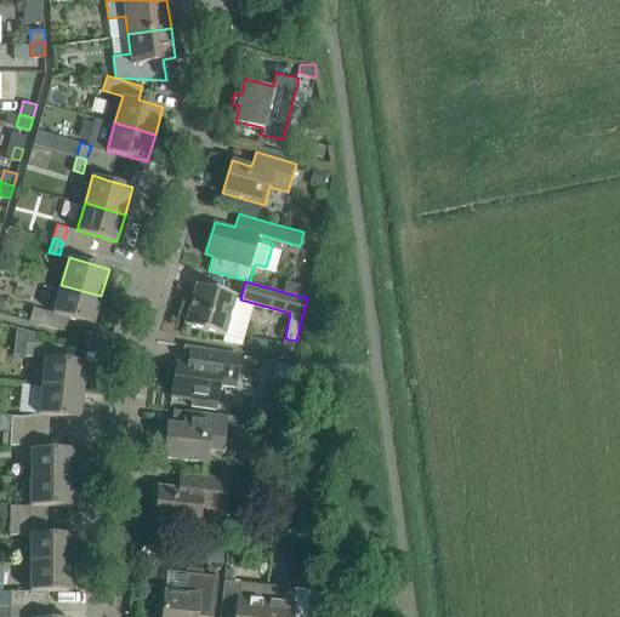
[(185,324),(225,335),(237,295),(197,284),(185,324)]
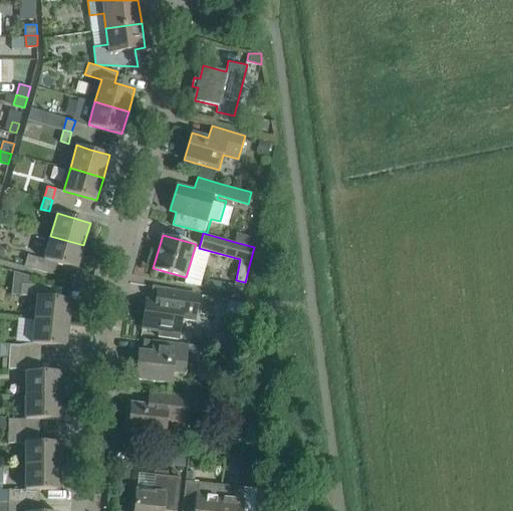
[(83,245),(50,236),(44,258),(77,268),(83,245)]
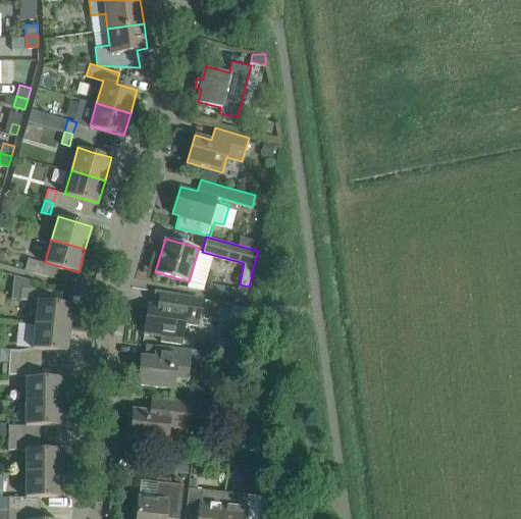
[(24,269),(34,271),(37,260),(29,257),(24,269)]
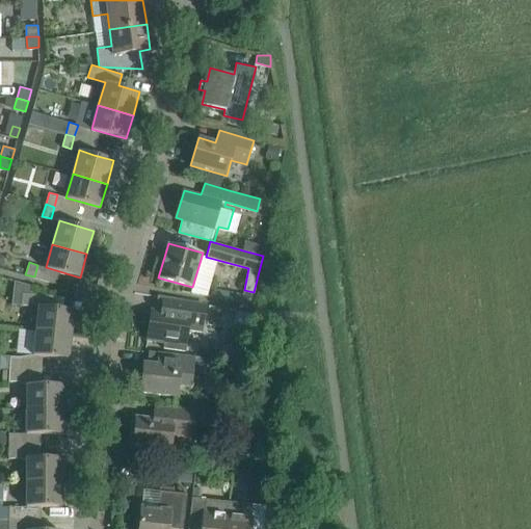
[(21,305),(30,306),(31,293),(22,292),(21,305)]
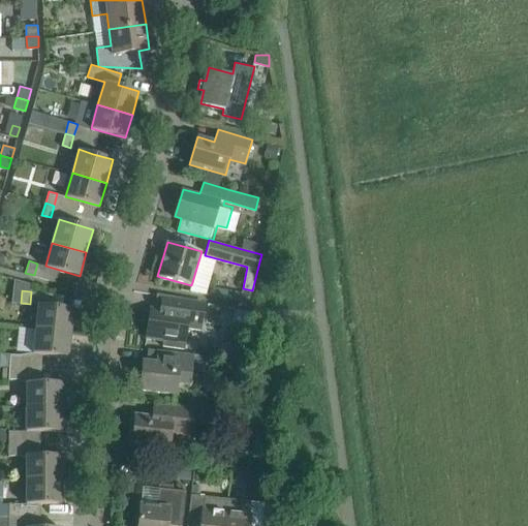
[(151,308),(147,337),(164,340),(163,345),(184,348),(187,328),(200,330),(205,303),(180,299),(162,297),(160,309),(151,308)]
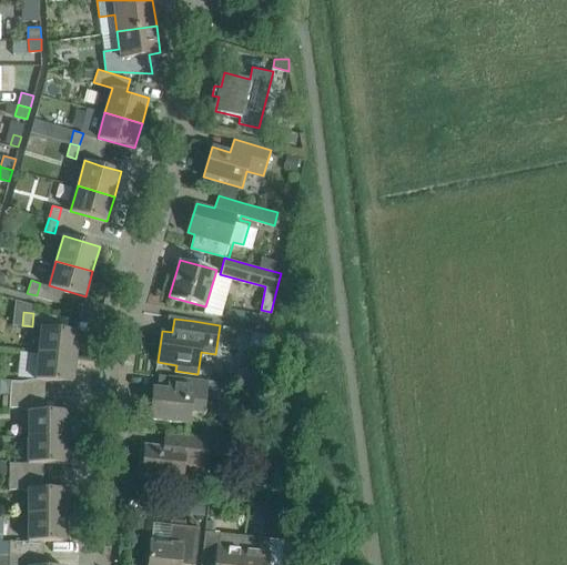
[(41,326),(38,353),(76,357),(79,331),(57,329),(41,326)]
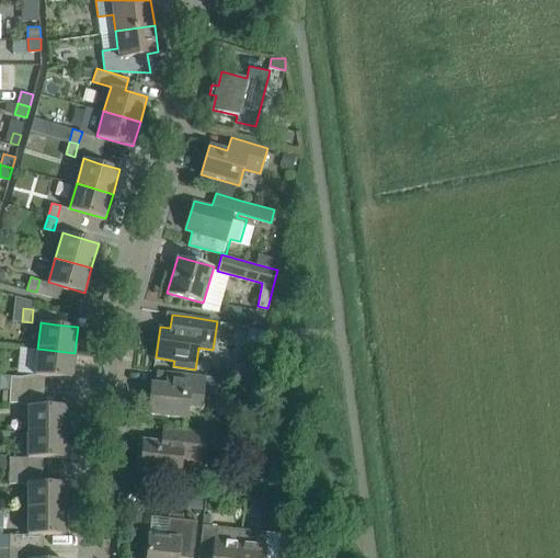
[(75,353),(37,349),(35,374),(72,378),(75,353)]
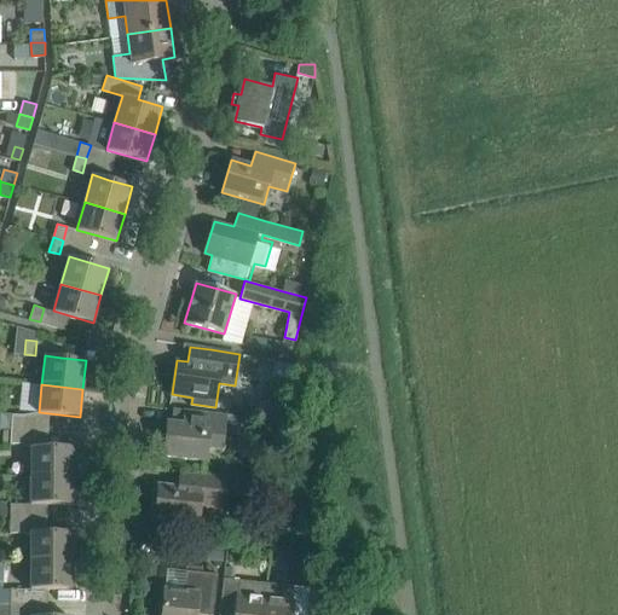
[(165,456),(189,458),(207,459),(209,447),(223,448),(226,425),(240,428),(241,415),(208,412),(184,408),(182,423),(168,422),(165,456)]
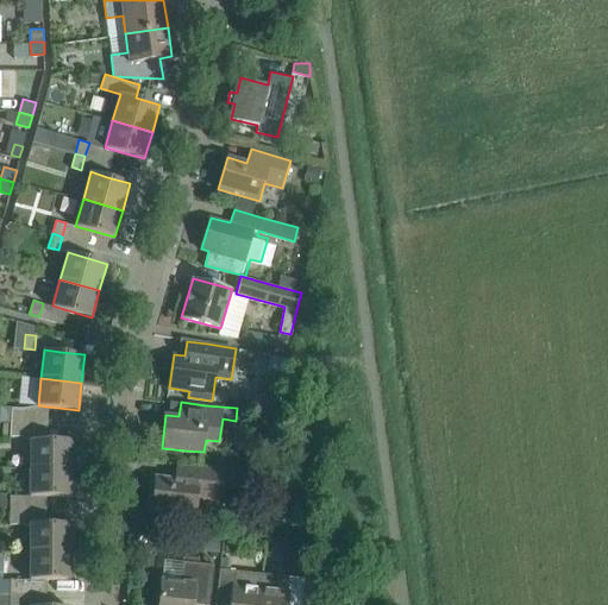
[(12,407),(11,421),(22,422),(23,408),(12,407)]
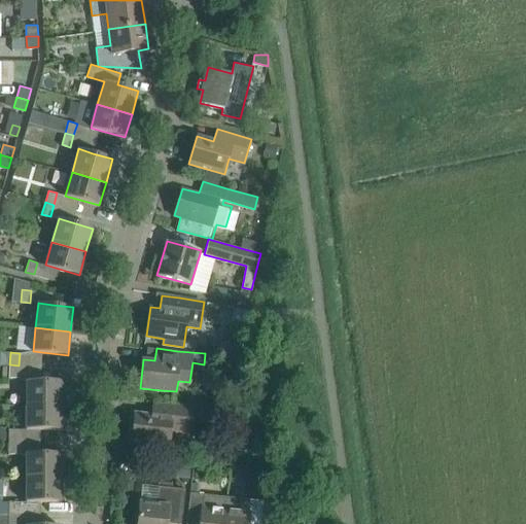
[(19,365),(9,364),(8,377),(18,378),(19,365)]
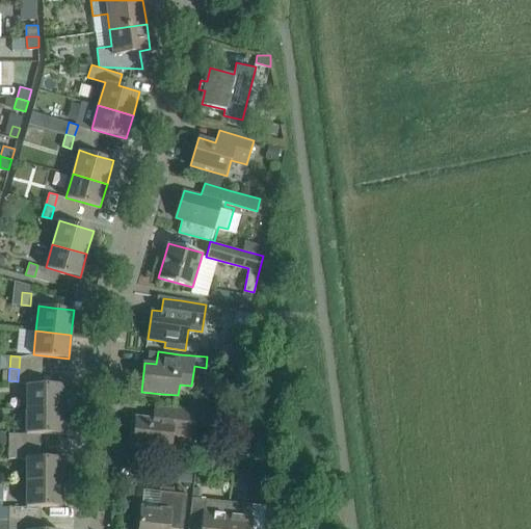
[(27,384),(26,408),(62,408),(62,385),(42,385),(27,384)]
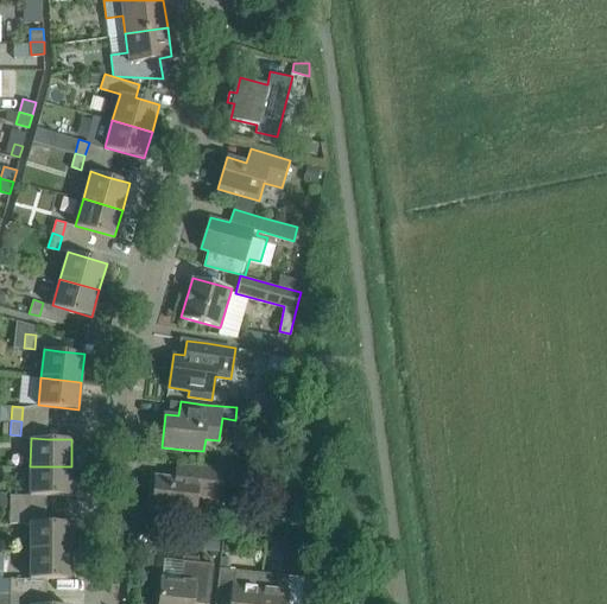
[(222,469),(187,465),(177,464),(176,478),(156,476),(152,509),(195,514),(196,495),(220,497),(222,469)]
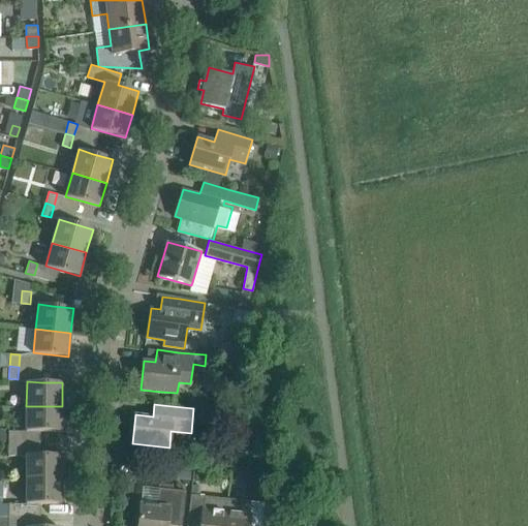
[(62,406),(26,406),(26,431),(41,431),(62,431),(62,406)]
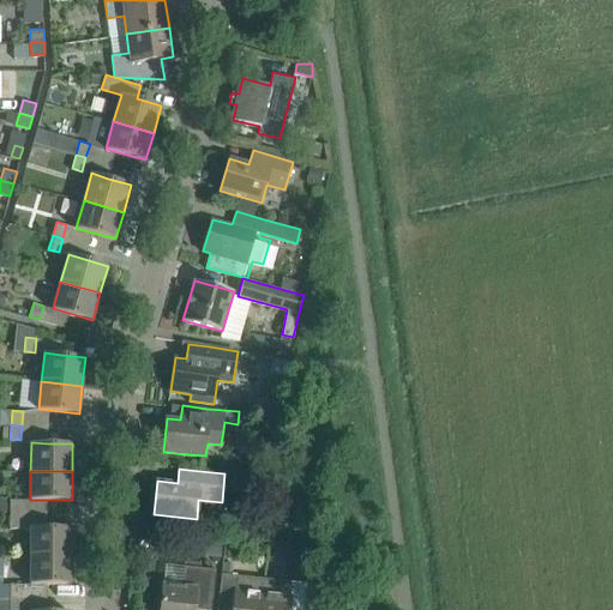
[(10,499),(10,513),(20,513),(20,499),(10,499)]
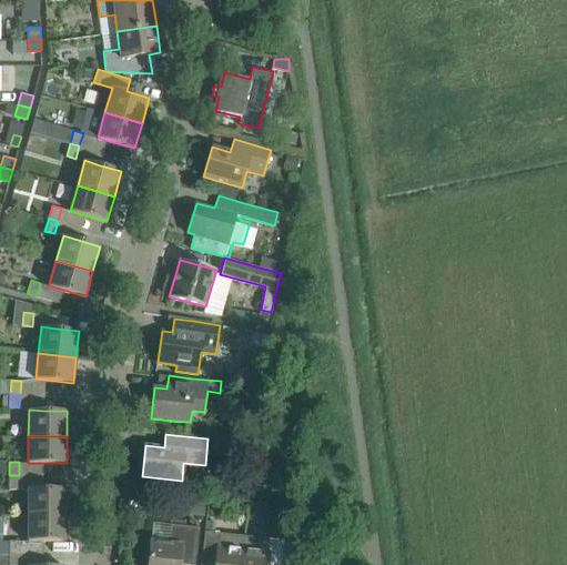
[(19,475),(9,475),(9,488),(19,488),(19,475)]
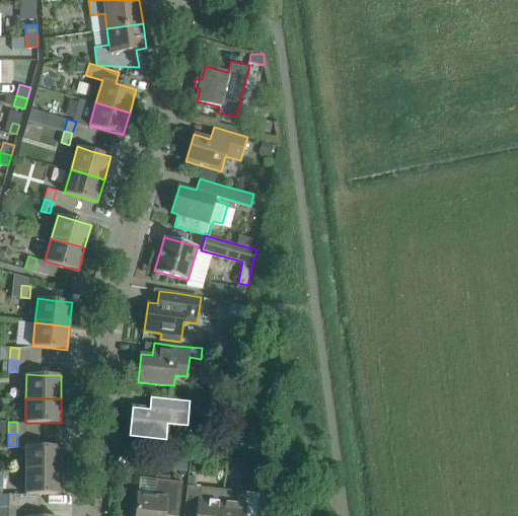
[(25,446),(25,470),(61,470),(61,446),(41,446),(25,446)]
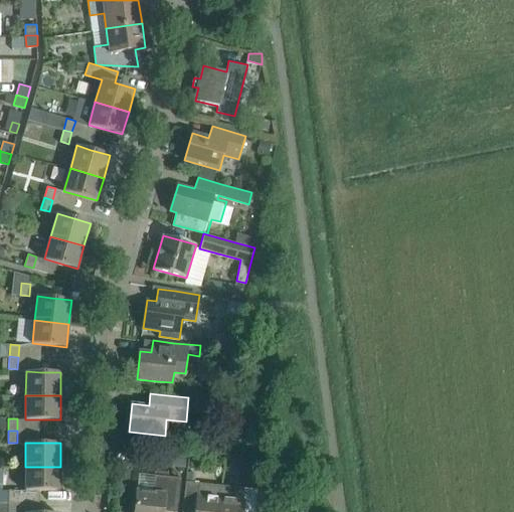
[(60,467),(25,467),(25,490),(40,490),(60,490),(60,467)]
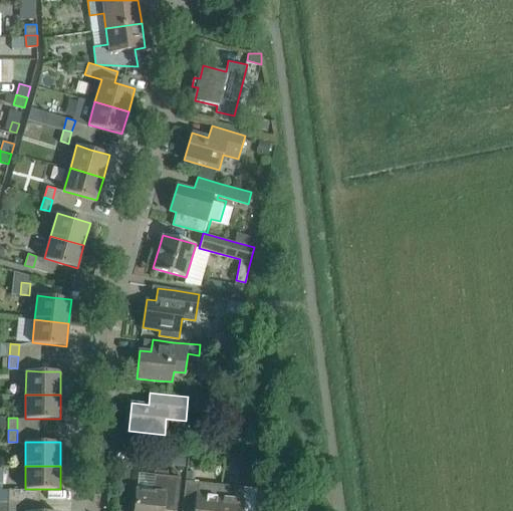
[(181,476),(175,475),(155,473),(153,491),(137,489),(134,510),(162,510),(164,503),(178,504),(181,476)]
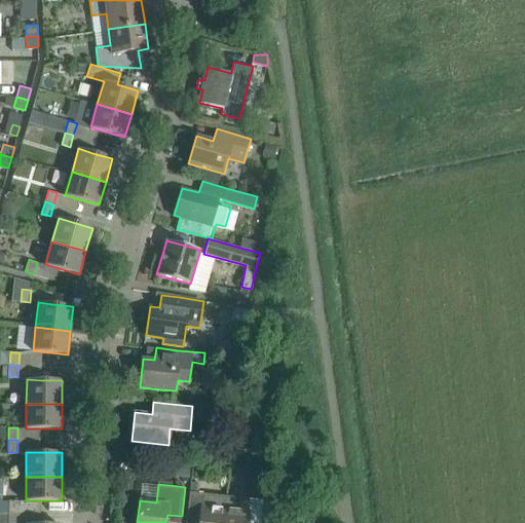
[(198,522),(223,522),(227,495),(203,492),(190,491),(188,511),(199,512),(198,522)]
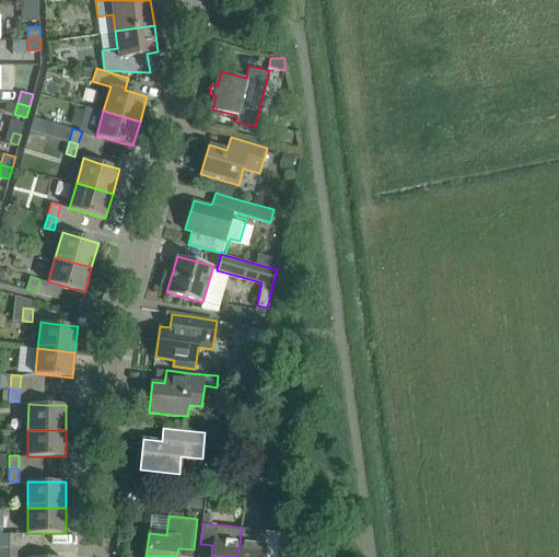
[(242,528),(237,556),(264,556),(265,552),(278,553),(280,532),(242,528)]
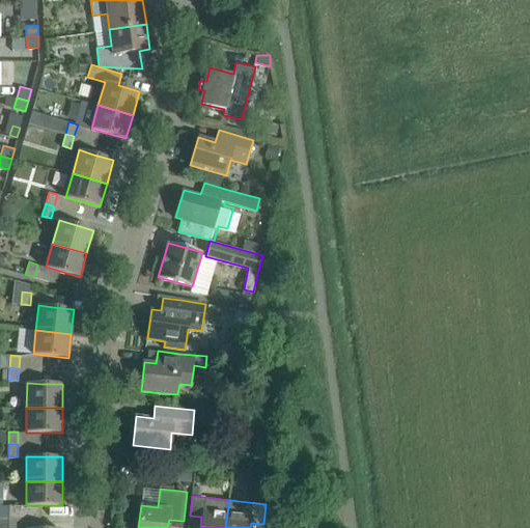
[(8,504),(8,517),(18,518),(18,504),(8,504)]
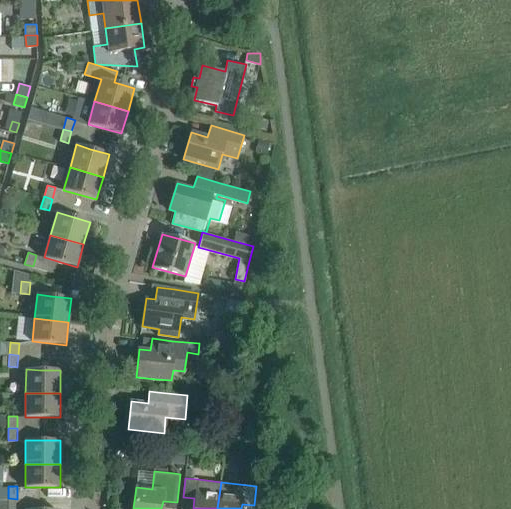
[(16,508),(17,499),(8,498),(8,501),(7,508),(16,508)]
